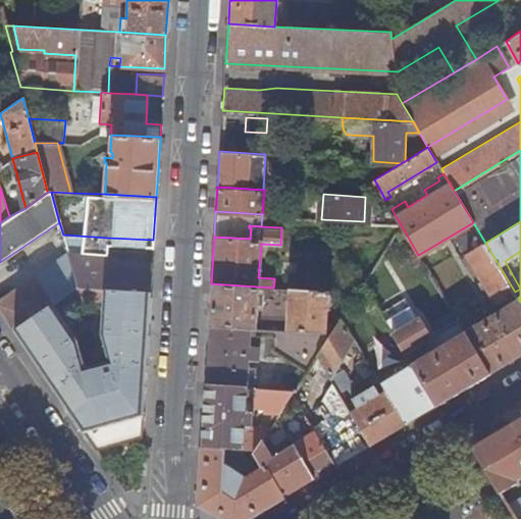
[(107,254),(108,238),(63,235),(67,251),(107,254)]
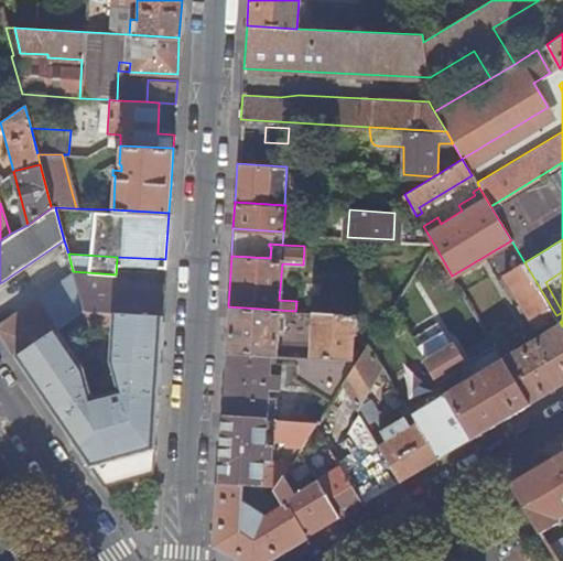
[(524,262),(504,274),(529,317),(542,310),(545,316),(554,312),(524,262)]
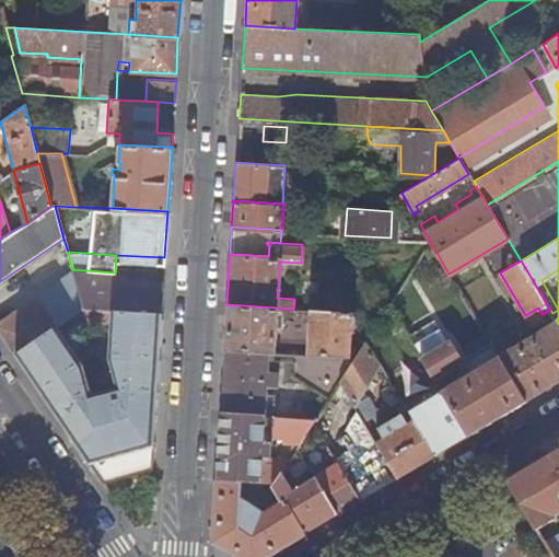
[(161,312),(163,287),(114,283),(115,273),(72,269),(72,273),(82,306),(104,309),(113,310),(161,312)]
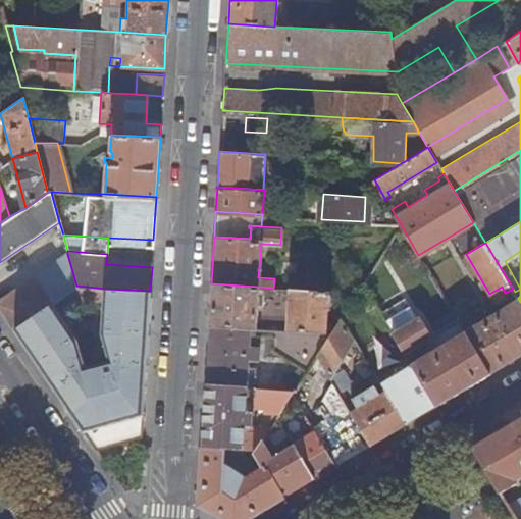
[(0,307),(14,328),(52,302),(64,295),(76,286),(67,254),(0,300),(0,307)]
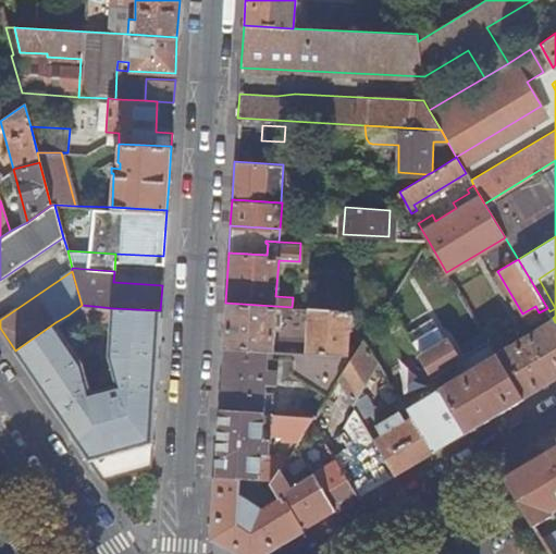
[(225,303),(222,346),(267,348),(272,349),(275,306),(225,303)]
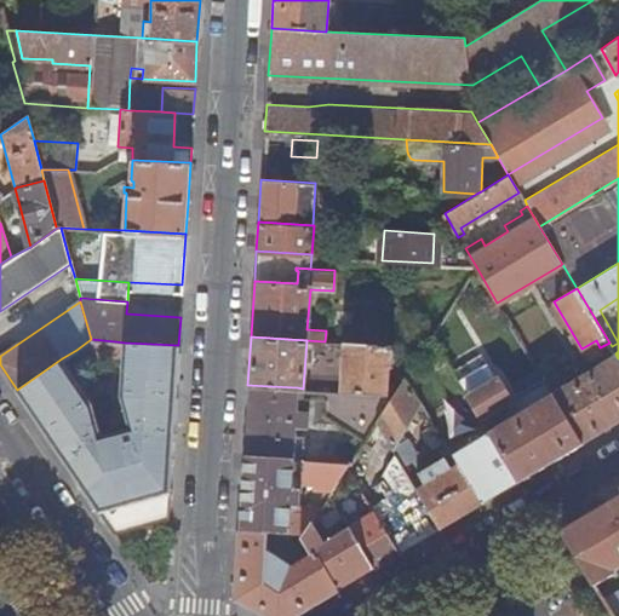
[(115,351),(115,341),(91,339),(76,350),(80,357),(115,351)]
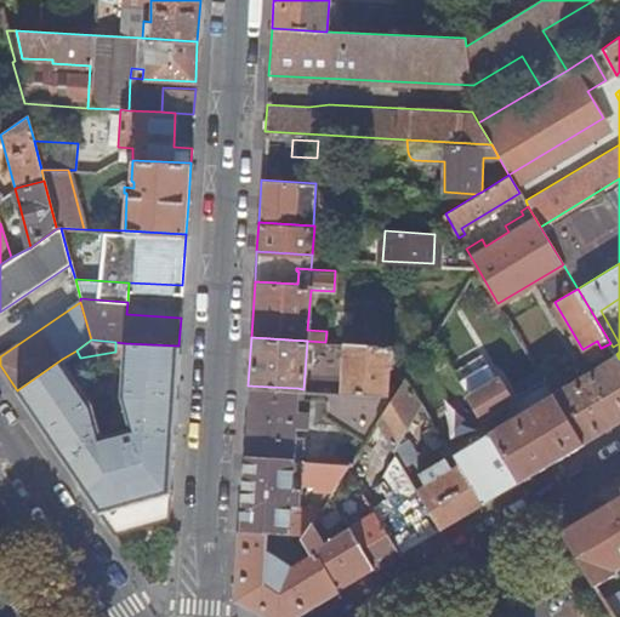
[(174,433),(178,346),(125,343),(121,395),(131,426),(102,434),(92,404),(62,359),(17,390),(100,512),(170,492),(174,433)]
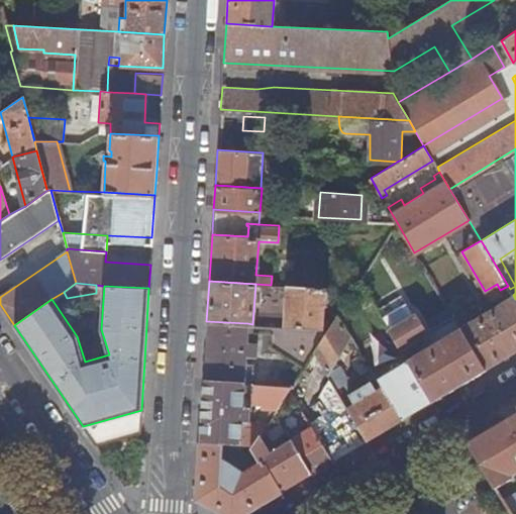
[(324,288),(302,286),(300,327),(327,329),(337,313),(344,302),(323,298),(324,288)]
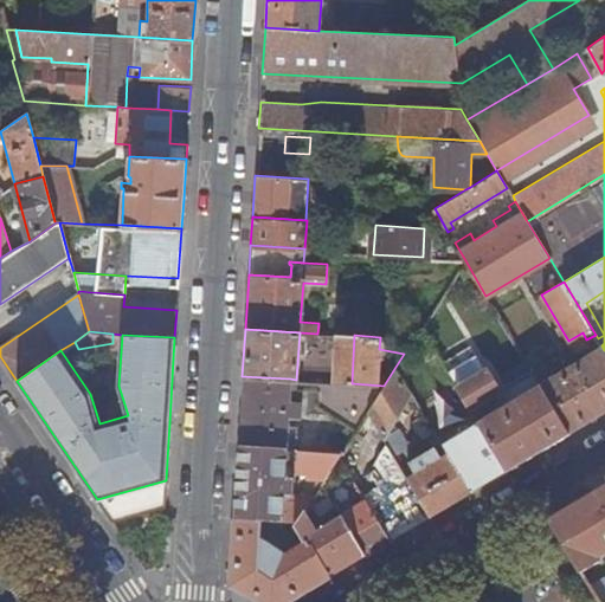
[(567,432),(604,409),(604,350),(602,345),(552,375),(536,348),(522,356),(540,384),(567,432)]
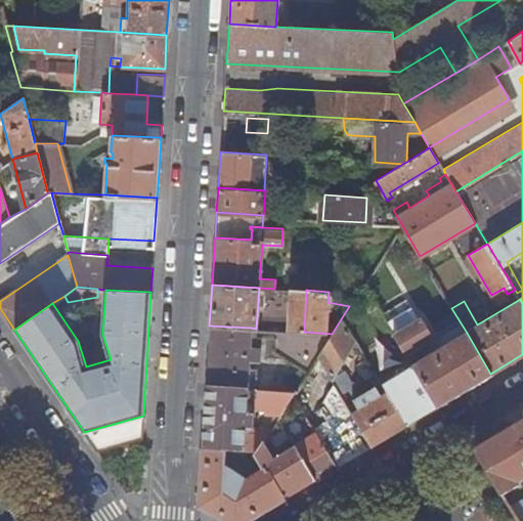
[(387,318),(395,331),(417,318),(409,305),(387,318)]
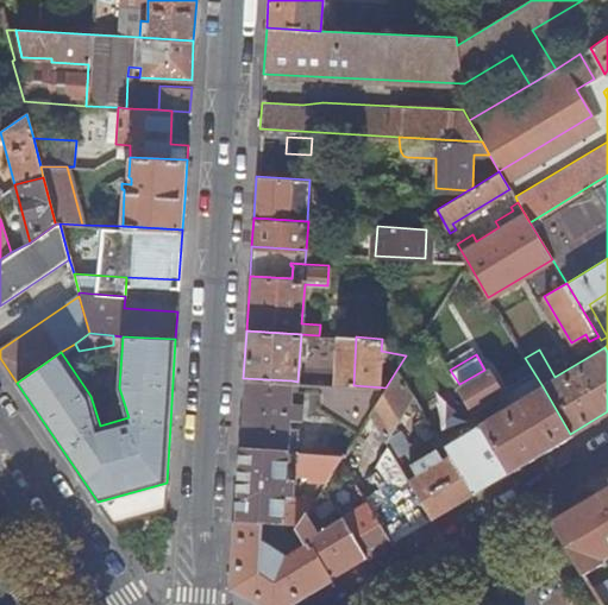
[(459,384),(457,385),(472,409),(483,404),(486,409),(496,403),(497,404),(506,399),(488,367),(484,370),(459,384)]
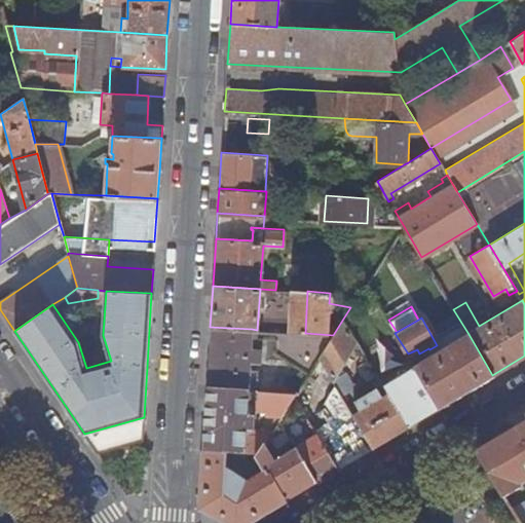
[(336,371),(355,341),(343,319),(333,335),(319,357),(333,380),(341,395),(353,388),(345,372),(338,376),(336,371)]
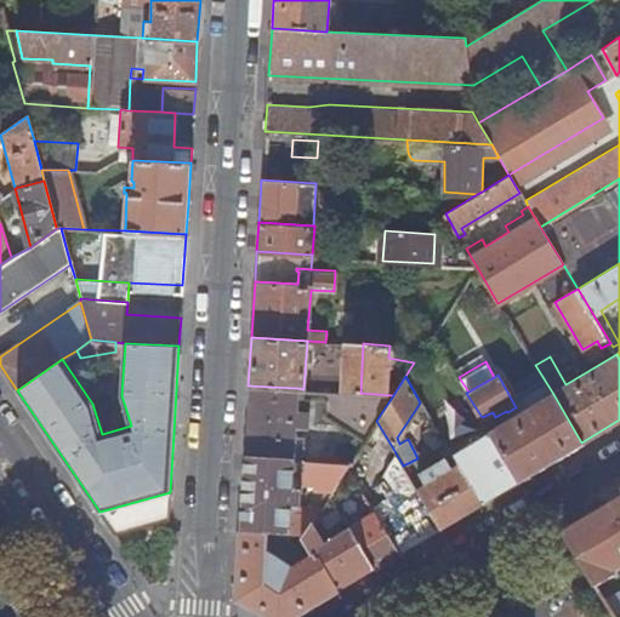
[(248,386),(244,455),(293,458),(295,426),(307,427),(308,411),(296,410),(297,388),(248,386)]
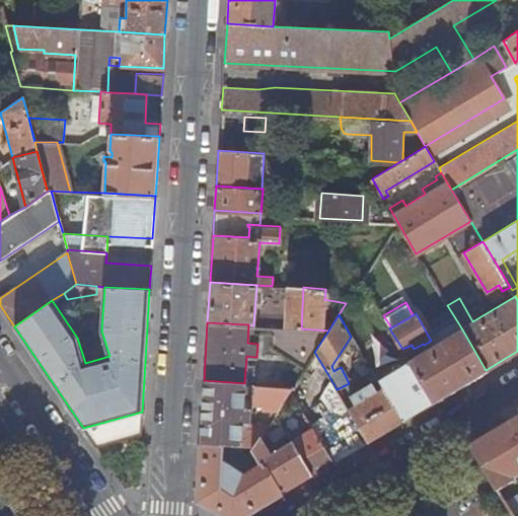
[(328,330),(301,328),(271,326),(268,351),(281,352),(304,367),(307,364),(314,352),(328,330)]
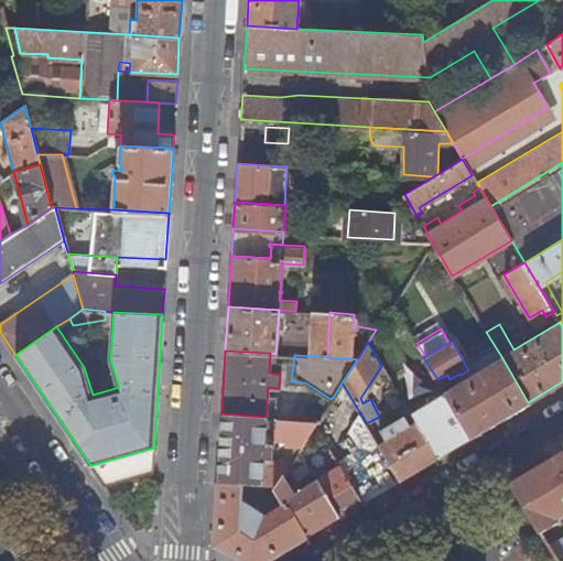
[(471,437),(528,402),(502,358),(445,392),(471,437)]
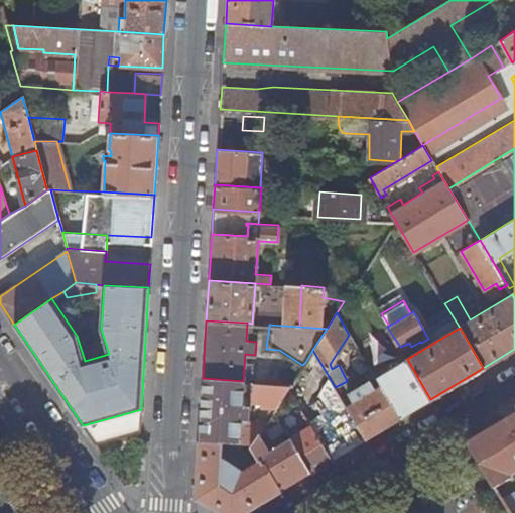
[(400,347),(402,352),(411,347),(409,343),(400,347)]
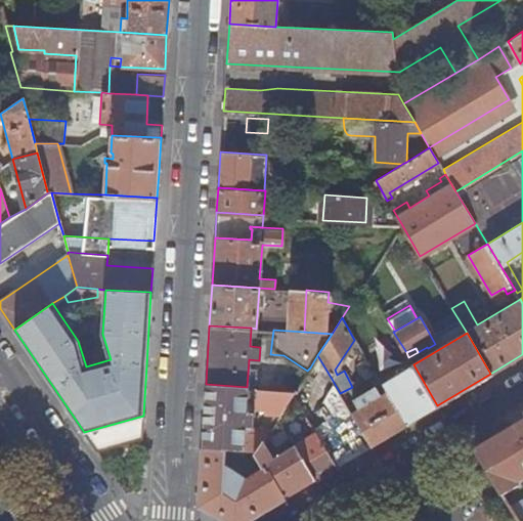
[(332,379),(317,355),(310,367),(320,386),(332,379)]
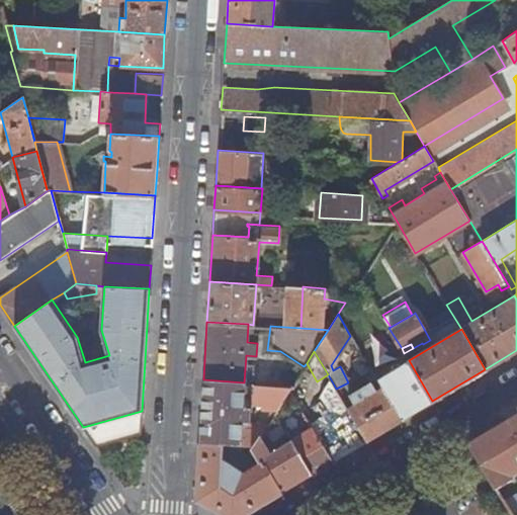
[(401,419),(432,401),(409,360),(404,353),(372,371),(401,419)]
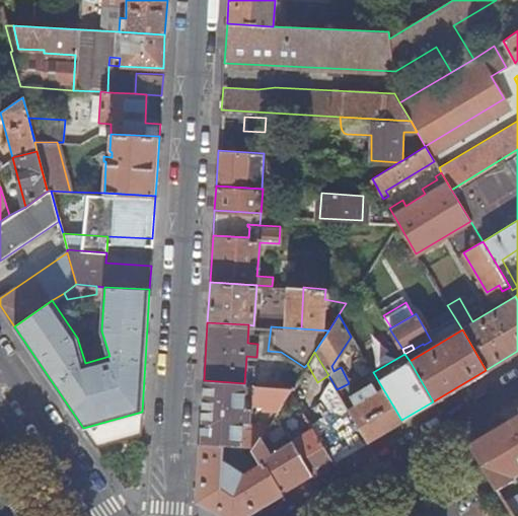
[(367,441),(401,420),(373,372),(367,376),(370,381),(364,385),(362,381),(356,384),(359,388),(349,394),(354,403),(348,408),(367,441)]
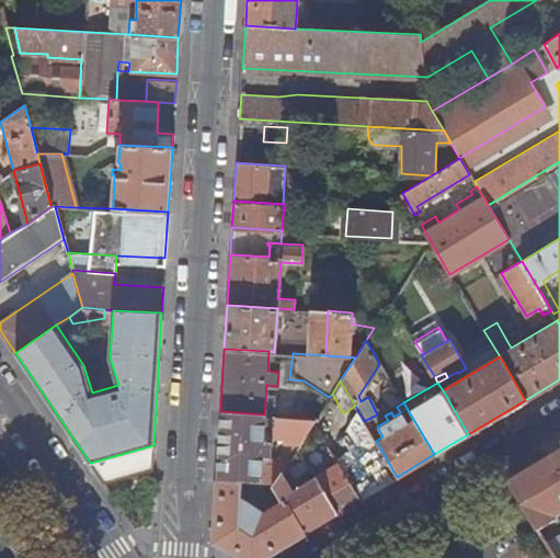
[(220,411),(216,478),(241,479),(275,481),(286,464),(267,462),(270,441),(263,441),(264,414),(220,411)]
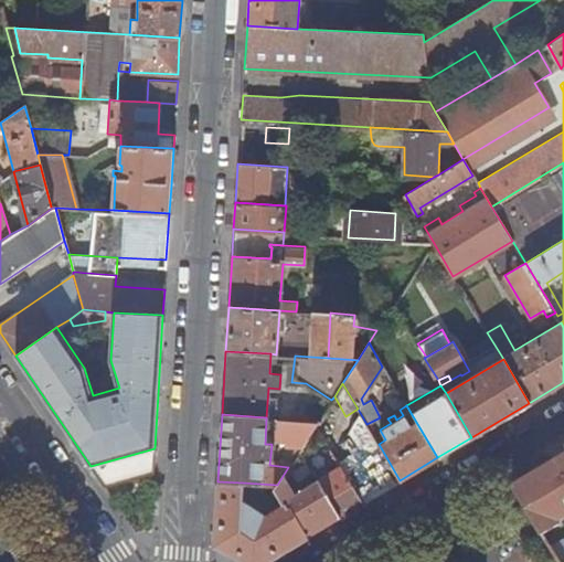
[(318,422),(278,419),(275,437),(278,438),(278,444),(289,445),(294,449),(297,445),(300,448),(316,425),(318,422)]
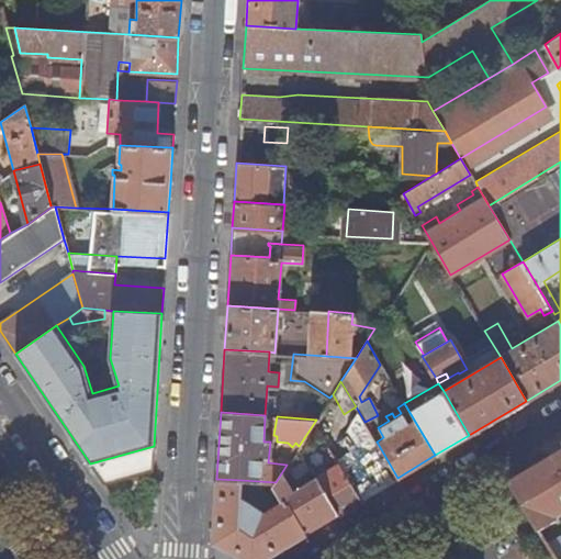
[(361,500),(397,478),(377,442),(365,422),(356,427),(363,440),(346,450),(338,438),(327,445),(338,464),(361,500)]
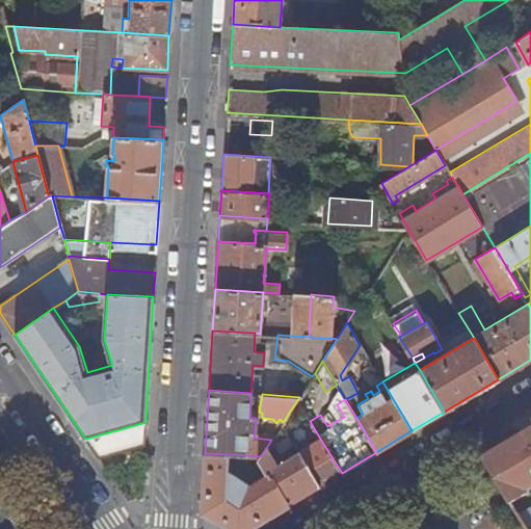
[(143,445),(145,422),(85,439),(98,457),(143,445)]
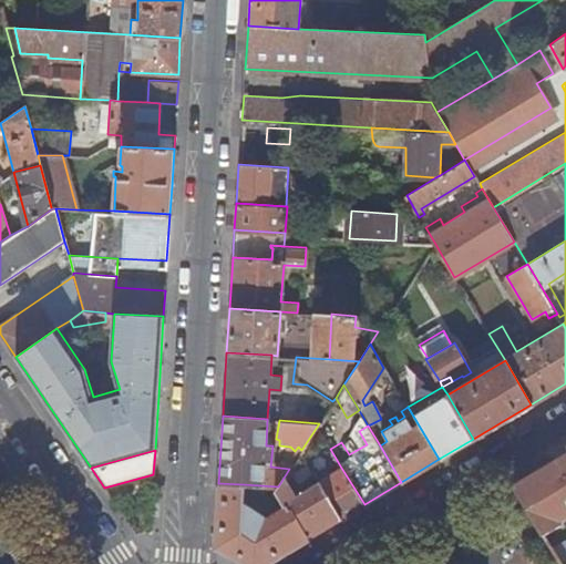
[(307,537),(340,519),(318,482),(295,495),(285,480),(308,465),(300,452),(289,469),(278,486),(275,490),(284,503),(286,503),(287,505),(307,537)]
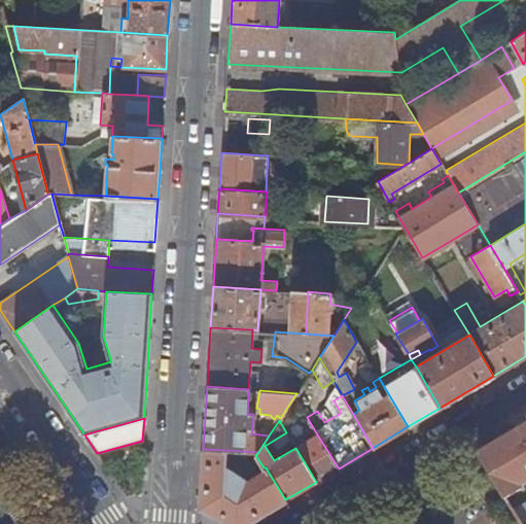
[(525,421),(478,452),(504,496),(520,487),(518,482),(525,477),(525,421)]
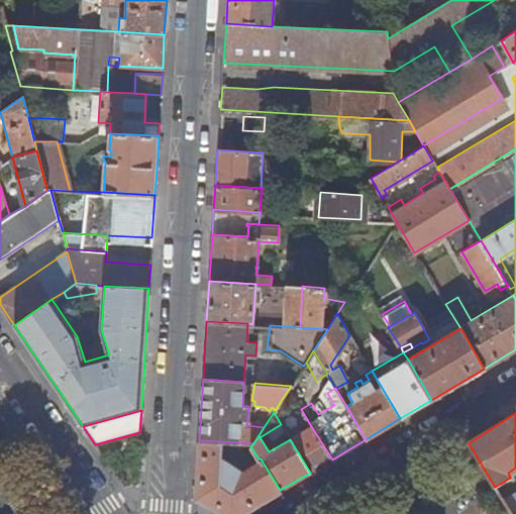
[(310,473),(332,459),(311,426),(290,439),(310,473)]
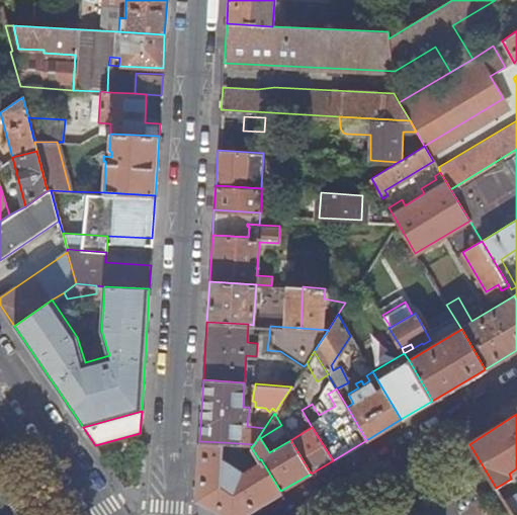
[(223,514),(240,514),(280,491),(262,461),(242,473),(221,460),(223,442),(199,441),(196,499),(202,502),(214,509),(223,514)]
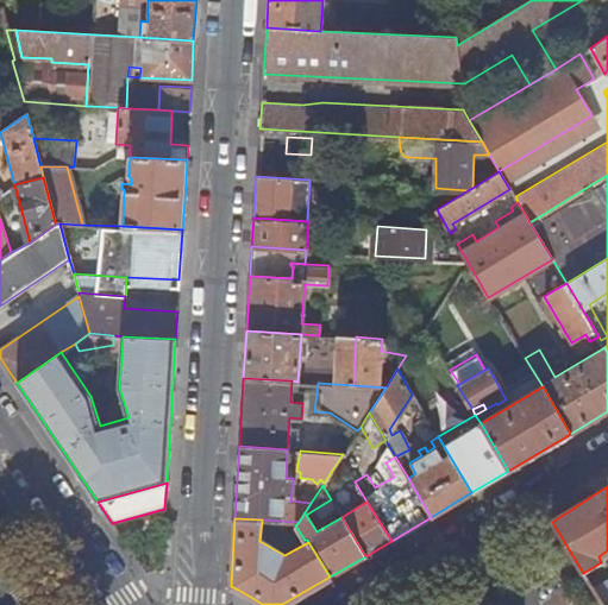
[(0,549),(11,542),(0,525),(0,549)]
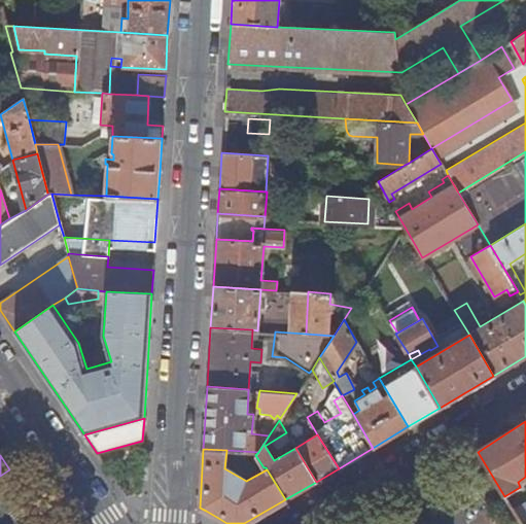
[(32,523),(42,518),(9,469),(0,476),(0,495),(19,523),(32,523)]
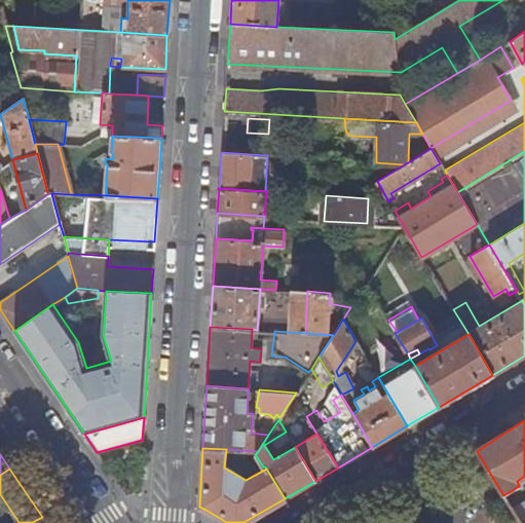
[(524,522),(524,502),(523,498),(510,507),(513,512),(520,522),(524,522)]
